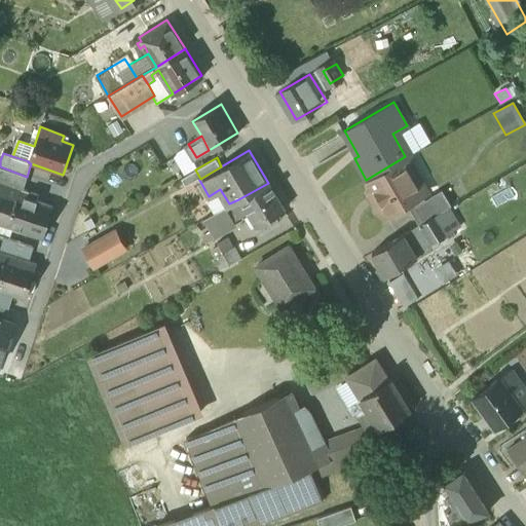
[(402,158),(366,180),(372,190),(374,189),(379,198),(377,199),(376,207),(379,213),(386,215),(421,193),(402,158)]
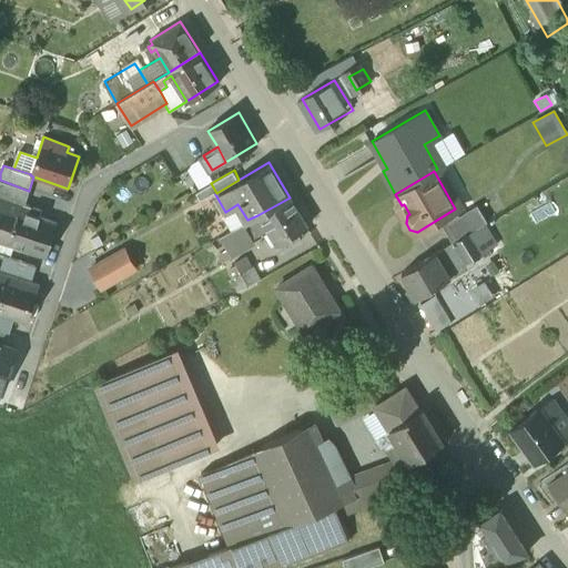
[(29,191),(0,180),(0,196),(24,205),(29,191)]
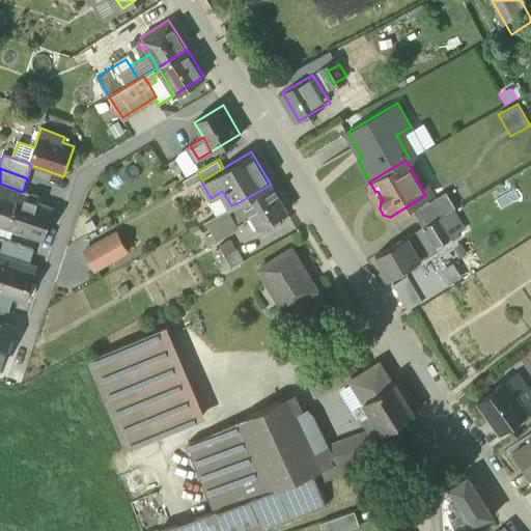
[(201,178),(197,171),(183,179),(187,187),(201,178)]
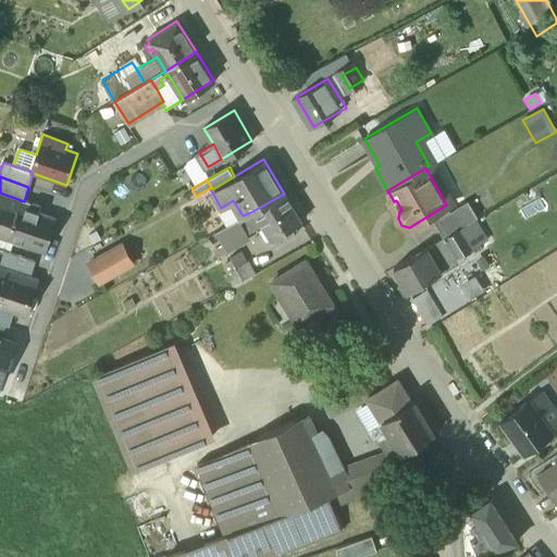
[(24,201),(0,193),(0,236),(46,251),(56,220),(38,213),(40,207),(24,201)]
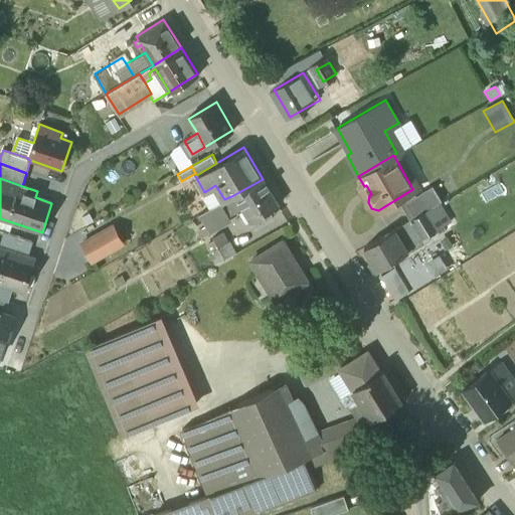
[(233,195),(242,209),(249,222),(250,221),(255,228),(274,217),(270,210),(279,204),(263,179),(233,195)]
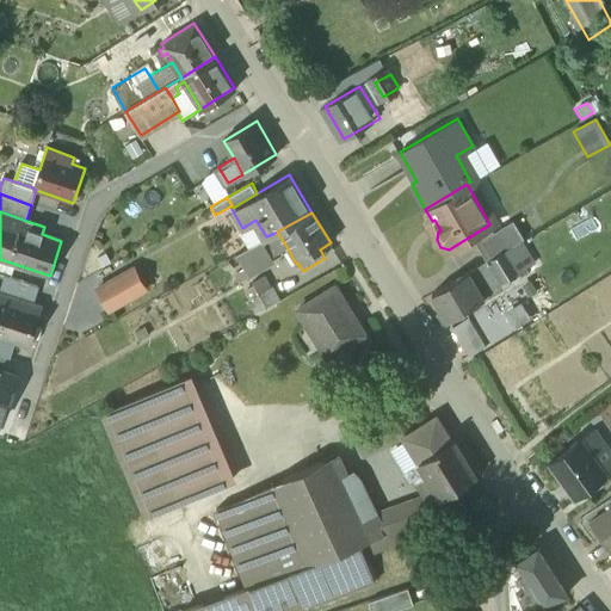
[(475,240),(486,259),(519,238),(523,235),(511,217),(475,240)]
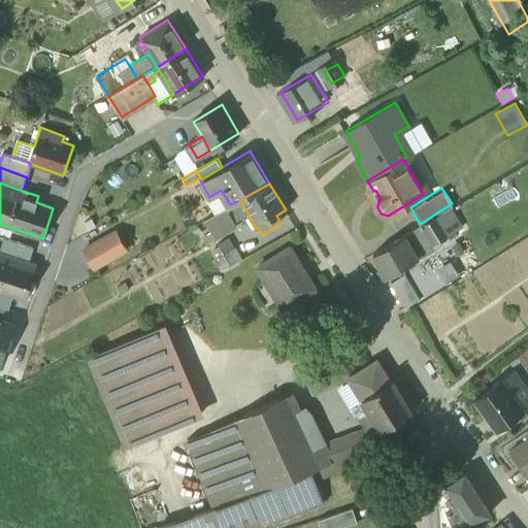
[(230,204),(226,207),(234,223),(249,215),(239,200),(230,204)]
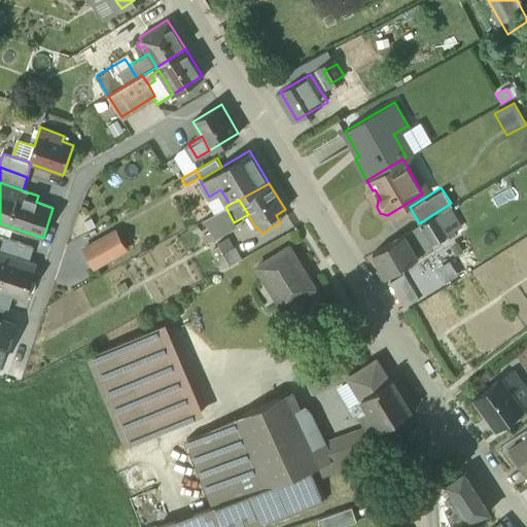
[(448,205),(419,223),(405,233),(418,256),(440,244),(437,241),(461,225),(448,205)]
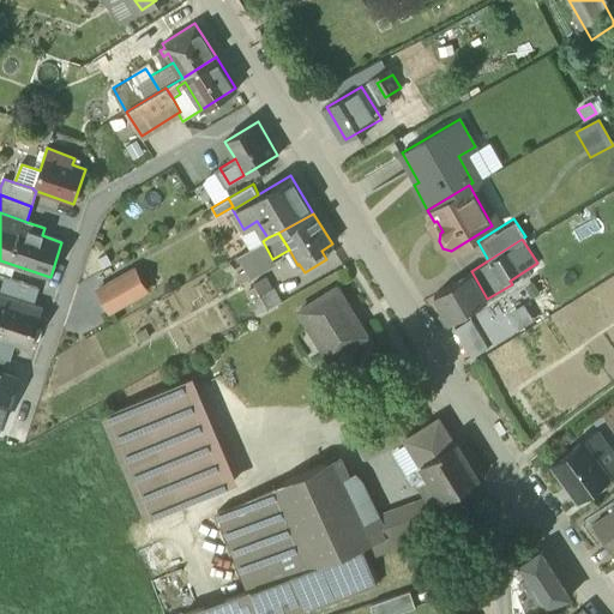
[(236,275),(241,284),(276,265),(272,259),(263,241),(236,256),(246,270),(236,275)]
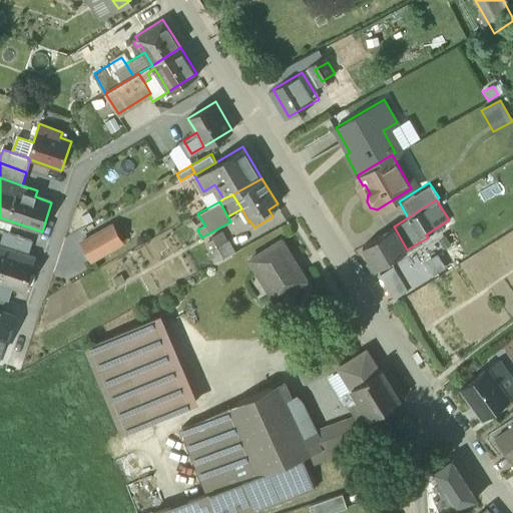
[(80,242),(90,262),(123,243),(112,225),(80,242)]
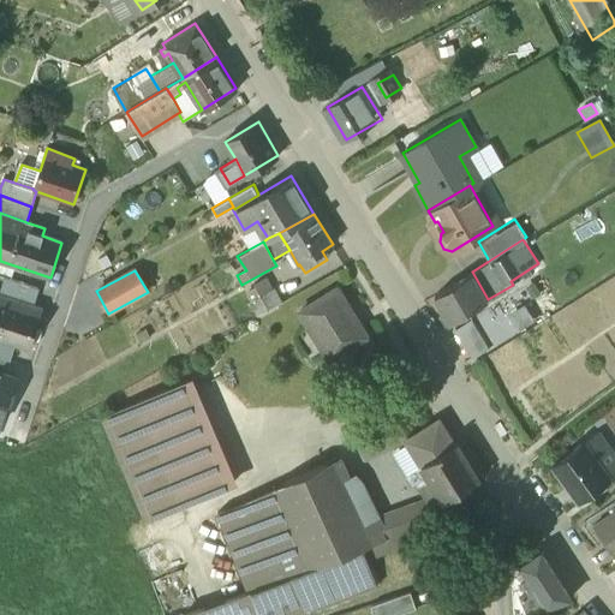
[(488,299),(472,272),(433,297),(442,312),(437,315),(445,326),(488,299)]
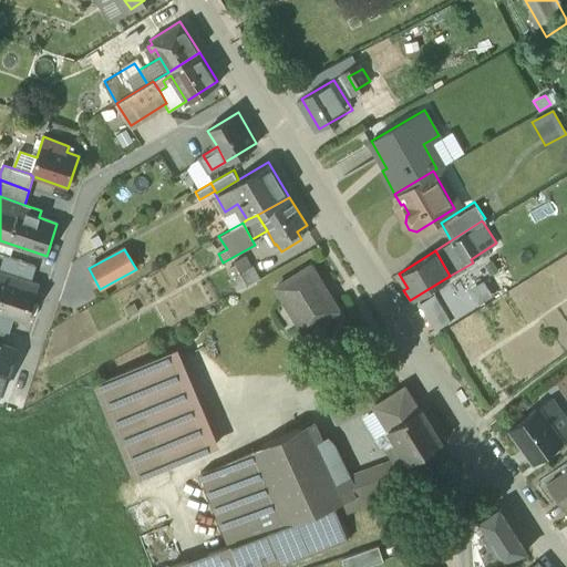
[(226,269),(232,278),(251,266),(245,255),(233,263),(234,265),(226,269)]
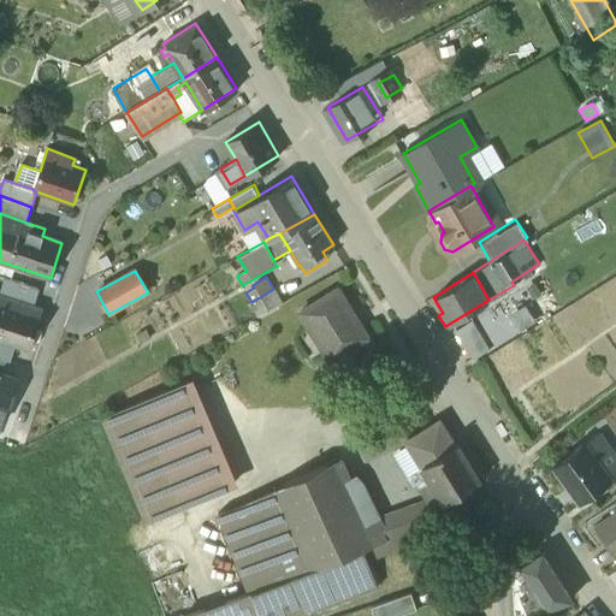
[(250,302),(259,315),(283,302),(274,288),(273,289),(252,302),(250,302)]
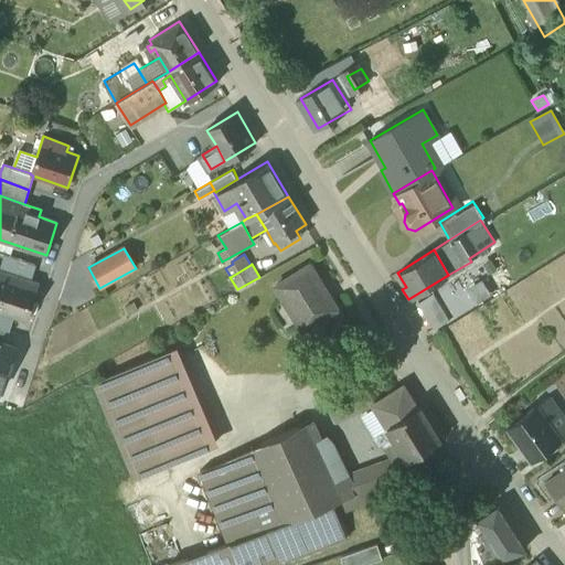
[(310,264),(275,286),(302,330),(338,308),(310,264)]
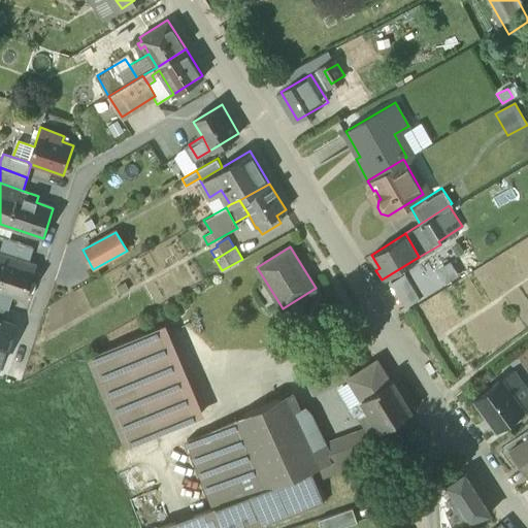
[(23,260),(0,252),(0,291),(12,295),(23,298),(32,269),(21,265),(23,260)]
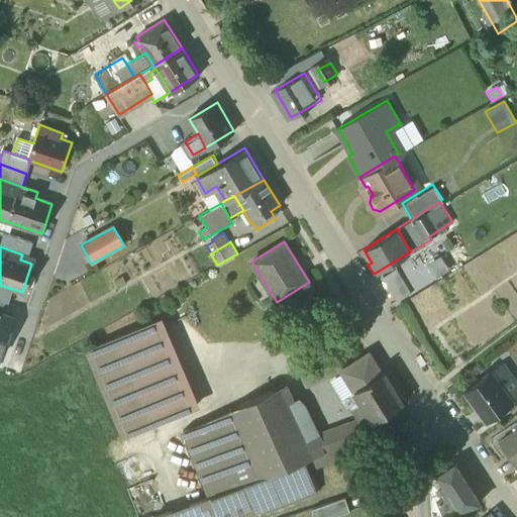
[(440,253),(426,260),(432,274),(446,268),(440,253)]
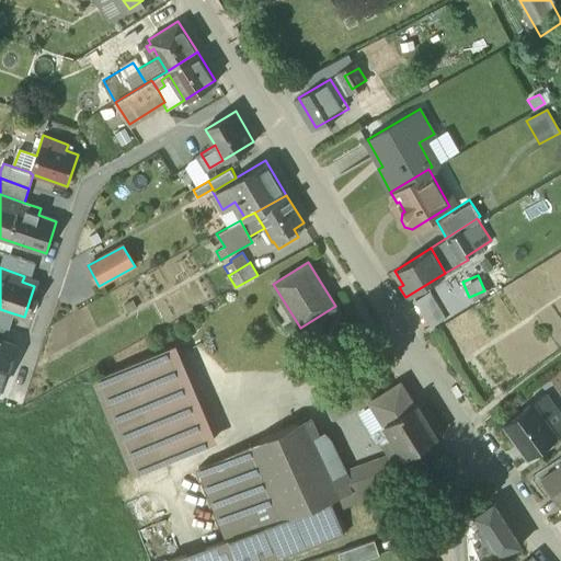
[(444,317),(428,289),(414,298),(428,325),(444,317)]
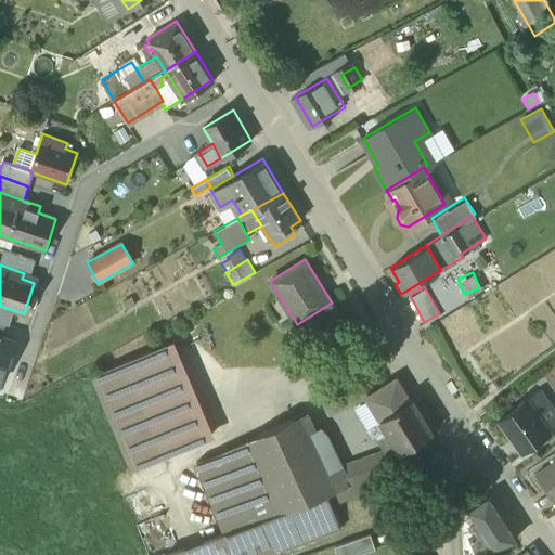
[(13,310),(0,306),(0,322),(5,324),(8,325),(13,310)]
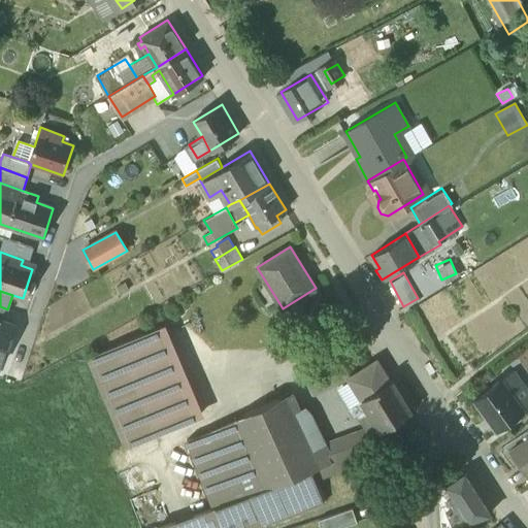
[(418,303),(430,332),(464,317),(461,309),(463,309),(458,298),(440,306),(436,296),(418,303)]
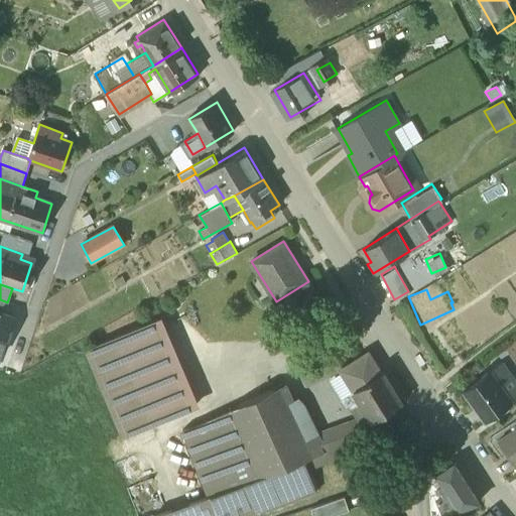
[(1,313),(0,312),(0,354),(1,355),(13,317),(1,313)]
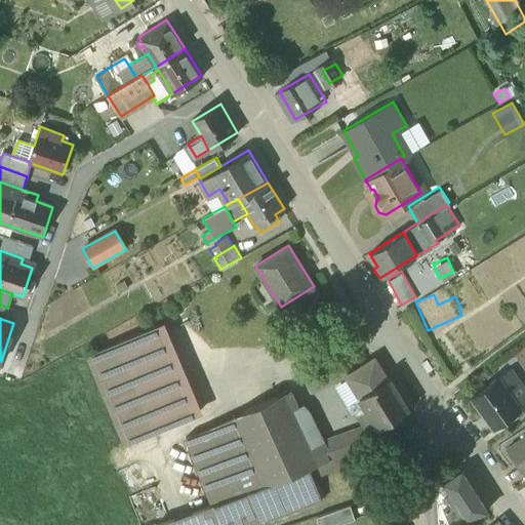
[(203,413),(164,322),(86,356),(124,446),(203,413)]
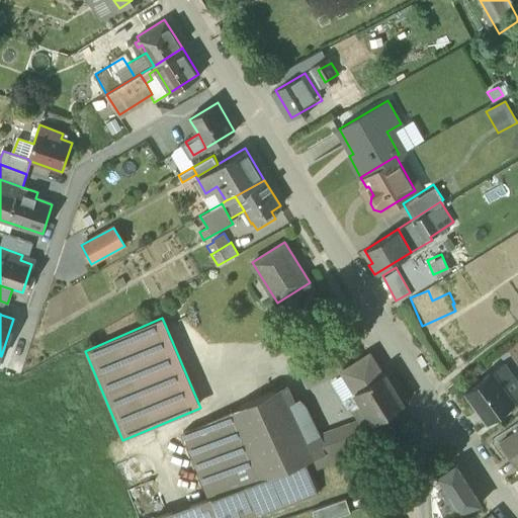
[(329,347),(296,362),(308,385),(343,370),(329,347)]
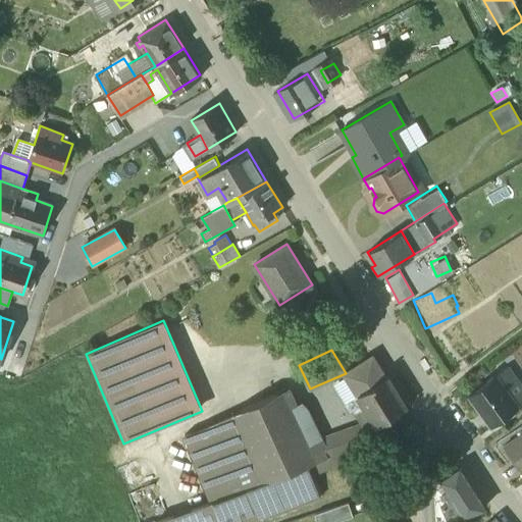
[(375,356),(346,374),(367,409),(358,415),(364,425),(374,421),(377,425),(378,425),(407,407),(375,356)]
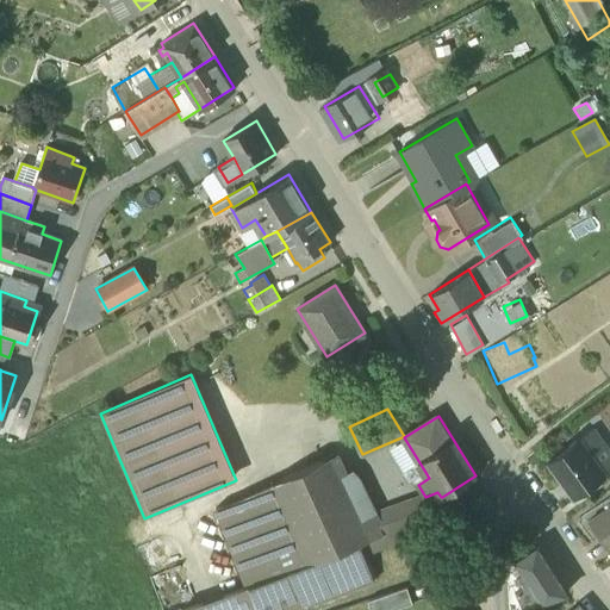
[(580,435),(546,460),(572,498),(607,472),(580,435)]
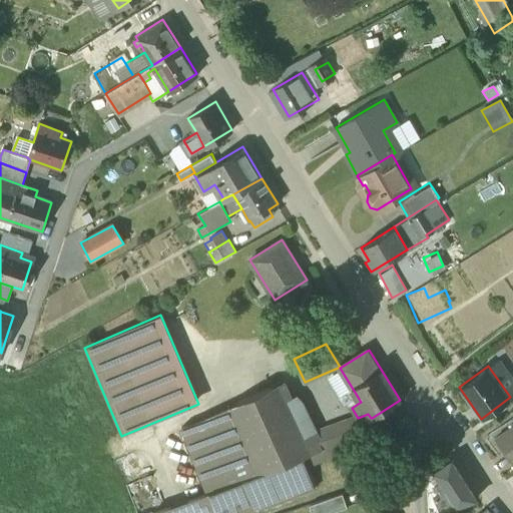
[(287,401),(280,404),(272,387),(237,403),(245,420),(238,423),(261,473),(303,457),(304,457),(311,454),(305,441),(287,401)]
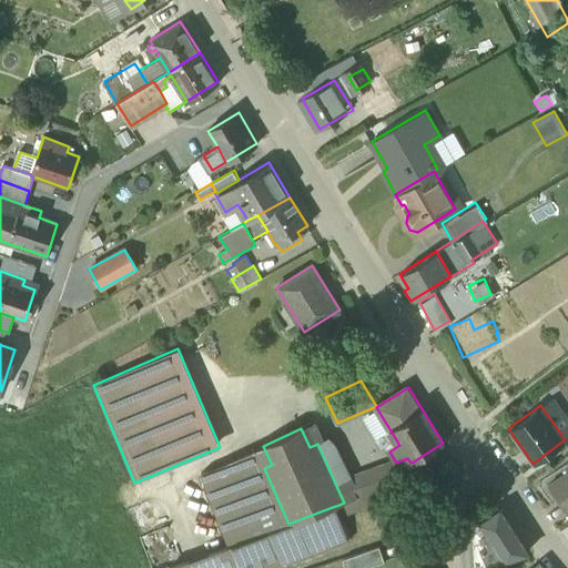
[(263,445),(201,474),(231,546),(288,524),(264,468),(272,465),(263,446),(263,445)]
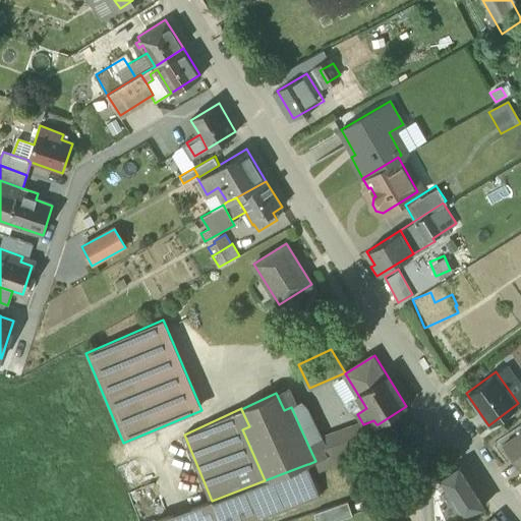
[(363,424),(314,443),(314,446),(309,448),(315,461),(353,447),(384,435),(378,424),(377,424),(373,420),(363,424)]
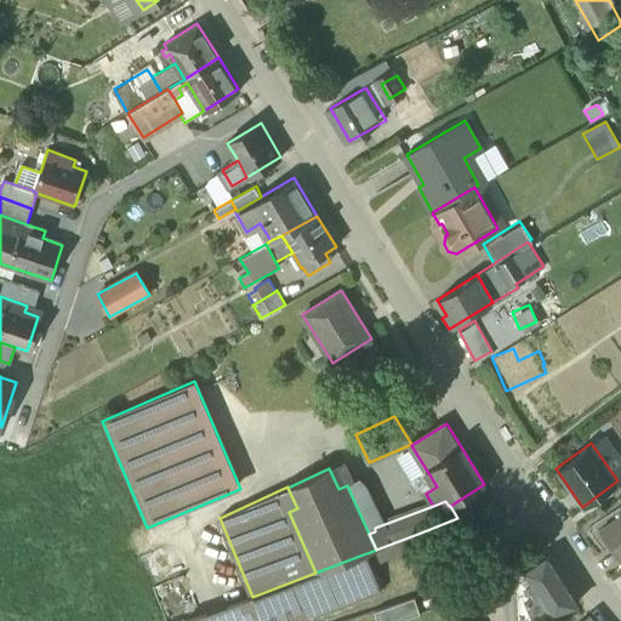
[(620,511),(599,527),(620,556),(620,511)]
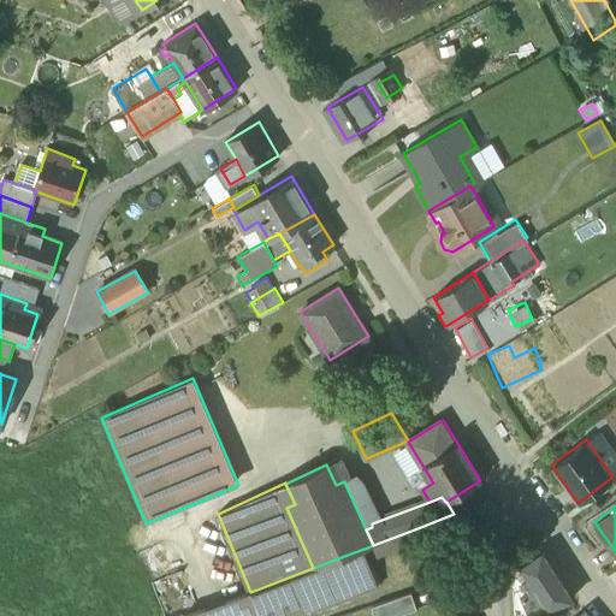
[(373,545),(365,549),(368,558),(421,538),(418,528),(373,545)]
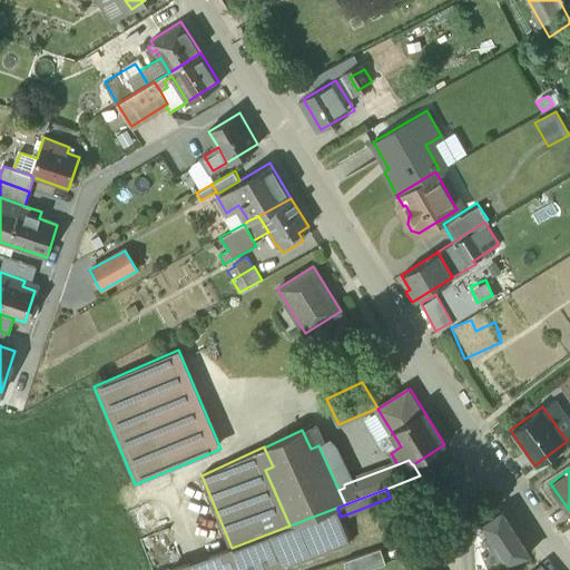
[(290,526),(232,548),(170,569),(169,569),(273,569),(350,543),(336,508),(290,526)]
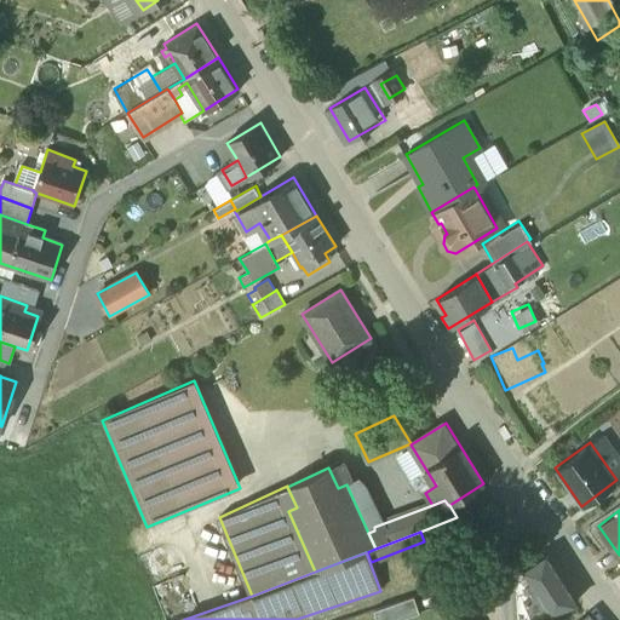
[(546,557),(516,575),(518,619),(529,619),(575,603),(546,557)]
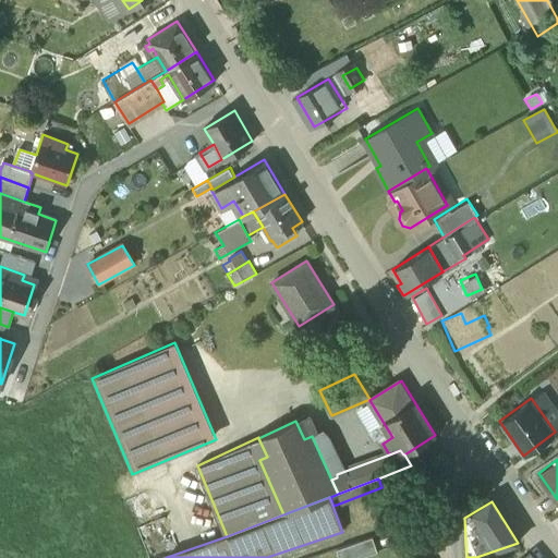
[(372,537),(337,549),(338,557),(354,557),(376,550),(372,537)]
